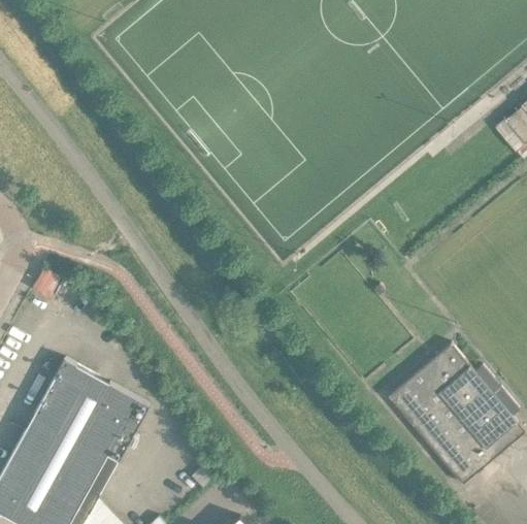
[(526,102),(503,122),(523,145),(526,141),(526,102)]
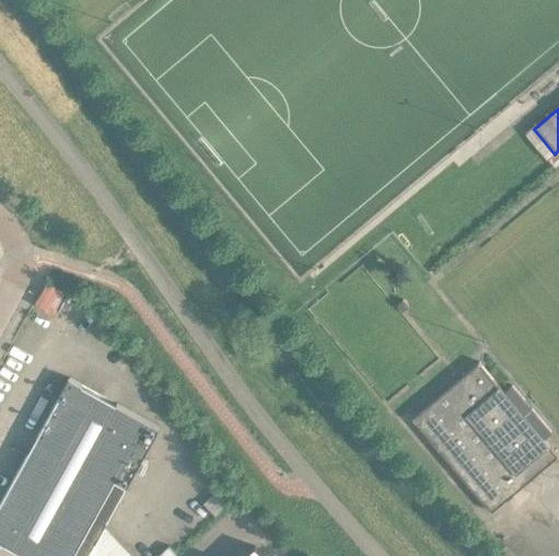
[(46,285),(35,307),(53,315),(63,292),(46,285)]
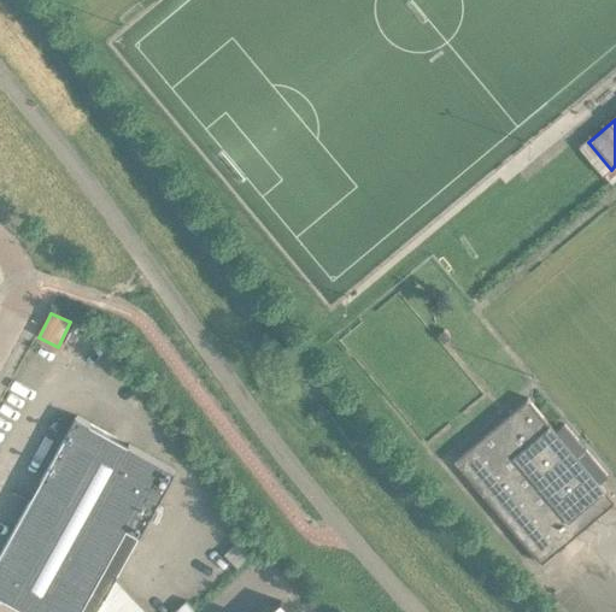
[(526,402),(452,464),(539,568),(612,506),(526,402)]
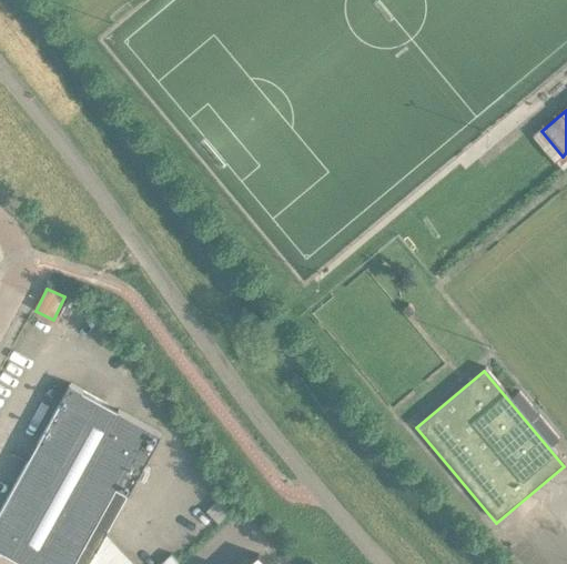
[(89,563),(131,490),(160,437),(102,405),(69,386),(0,510),(0,554),(17,563),(89,563)]
